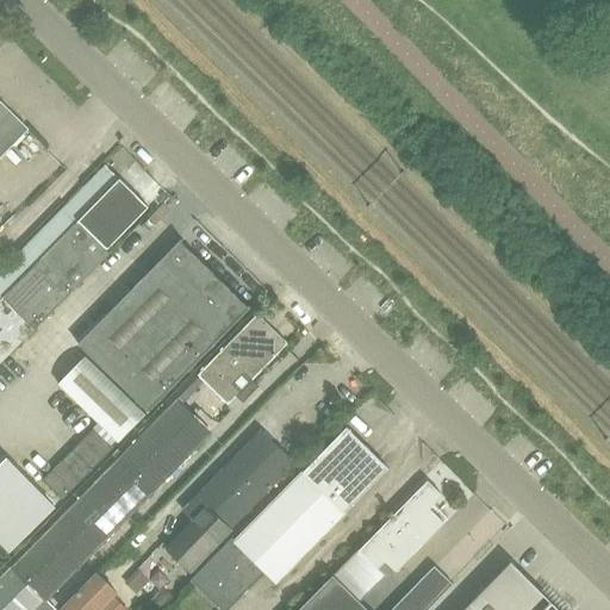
[(45,103),(0,148),(0,231),(87,144),(45,103)]
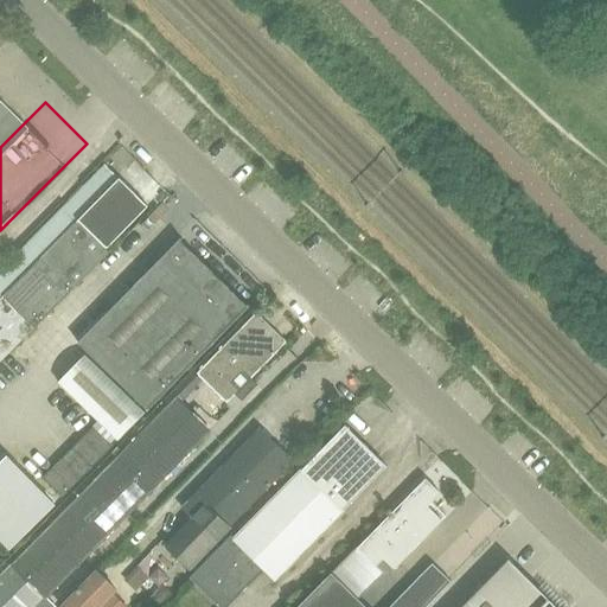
[(0,362),(110,250),(108,248),(148,205),(120,178),(106,163),(4,267),(0,269),(0,362)]
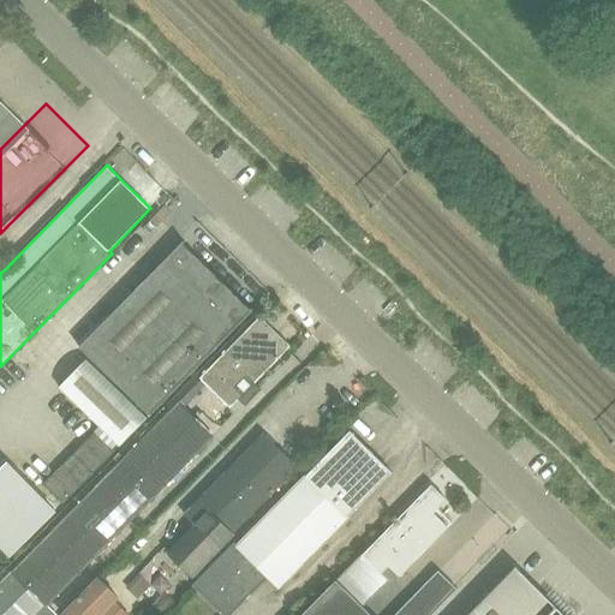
[(254,310),(184,242),(81,346),(151,416),(254,310)]
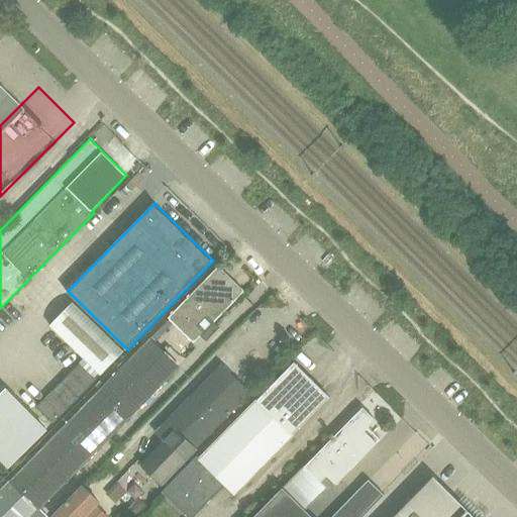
[(218,324),(215,321),(244,291),(233,280),(230,282),(217,269),(169,318),(194,342),(201,335),(204,339),(218,324)]
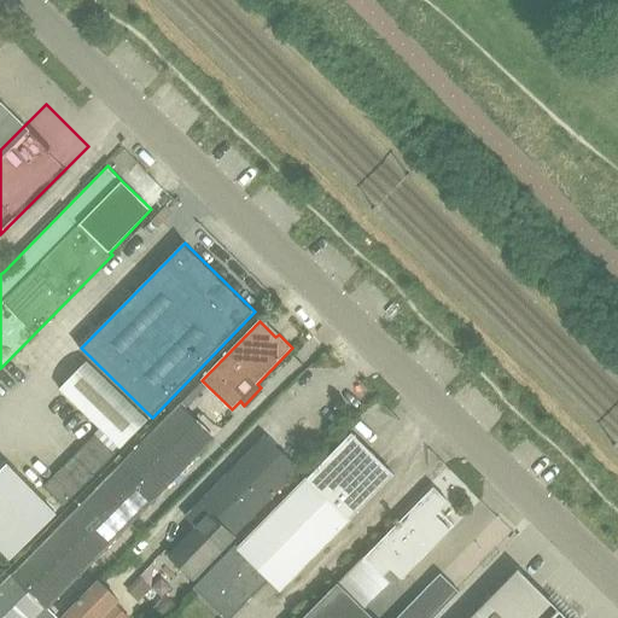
[(59,390),(120,448),(147,420),(87,361),(59,390)]
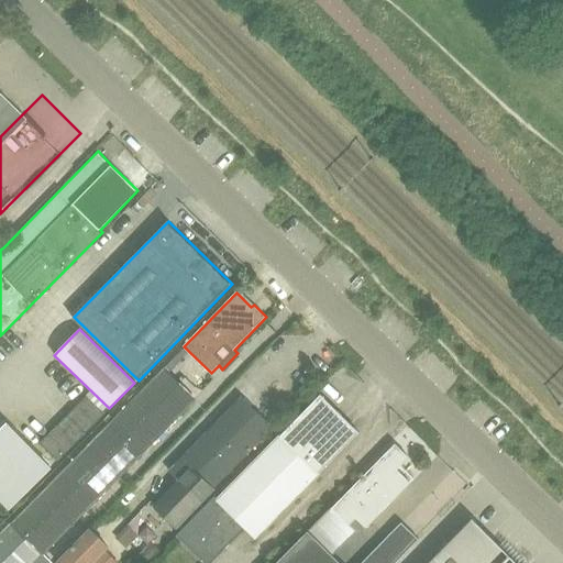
[(53,562),(45,554),(196,399),(164,368),(0,536),(0,562),(53,562)]
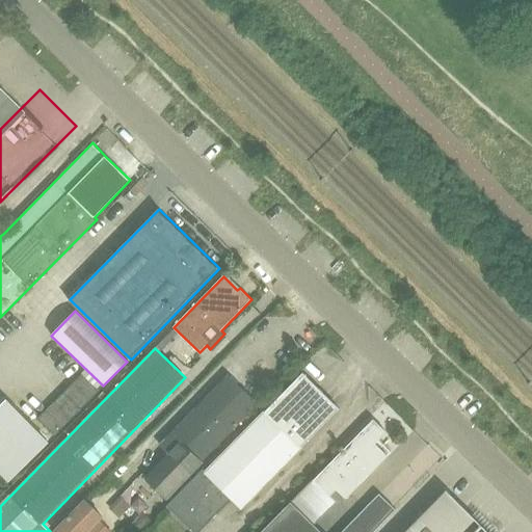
[(57,435),(100,391),(81,373),(38,417),(57,435)]
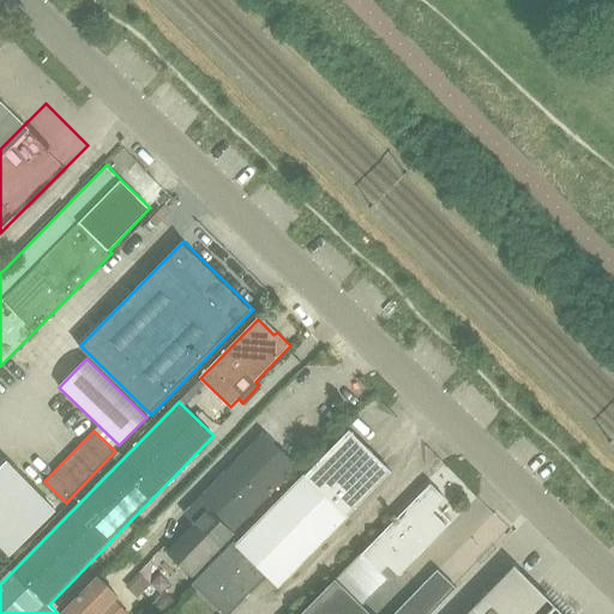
[(229,613),(268,576),(275,583),(344,513),(349,516),(392,471),(350,431),(306,475),(236,545),(234,542),(196,581),(229,613)]
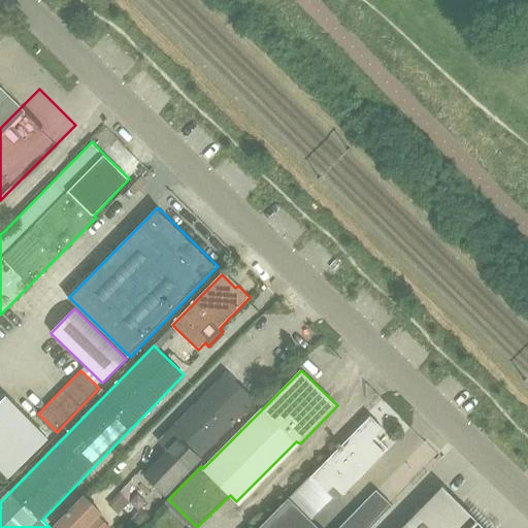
[(159,441),(168,451),(188,470),(256,400),(227,371),(217,382),(215,380),(210,384),(212,386),(159,441)]
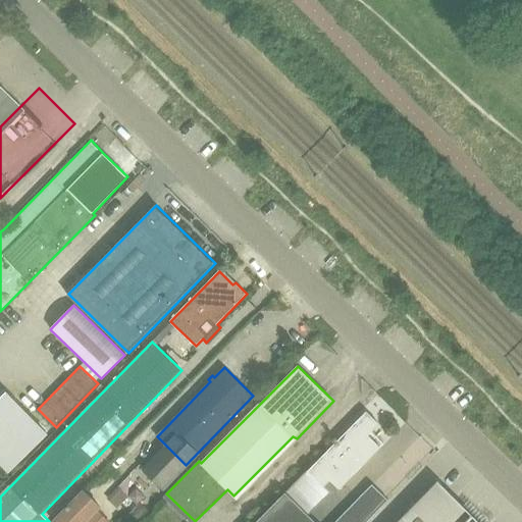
[(46,435),(5,393),(0,398),(0,464),(8,473),(46,435)]
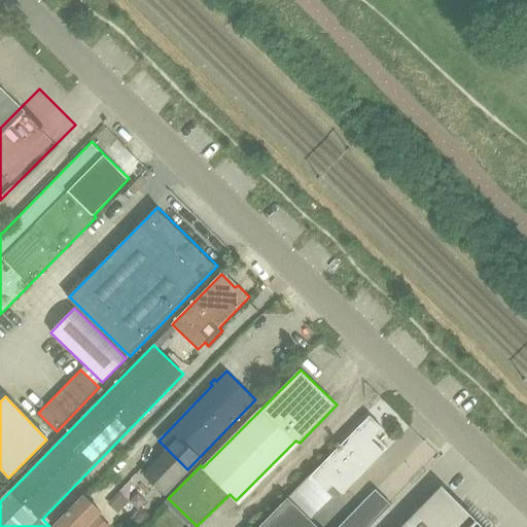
[(327,490),(334,484),(343,493),(388,448),(377,436),(384,429),(371,416),(341,446),(339,443),(336,446),(339,448),(312,475),(309,472),(295,486),(313,503),(327,490)]
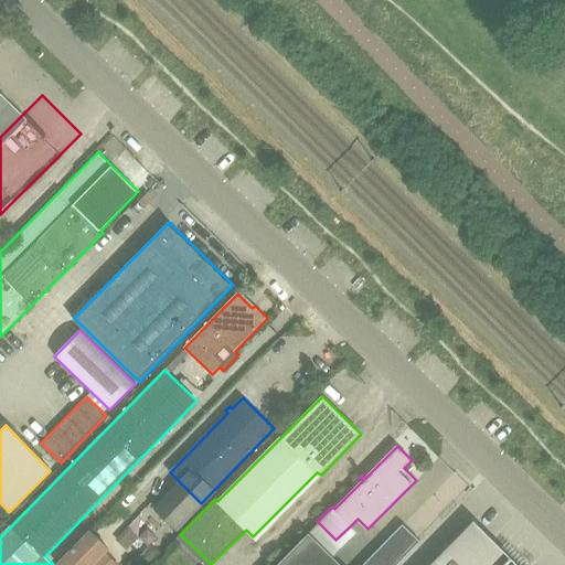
[(201,503),(180,482),(156,508),(177,529),(201,503)]
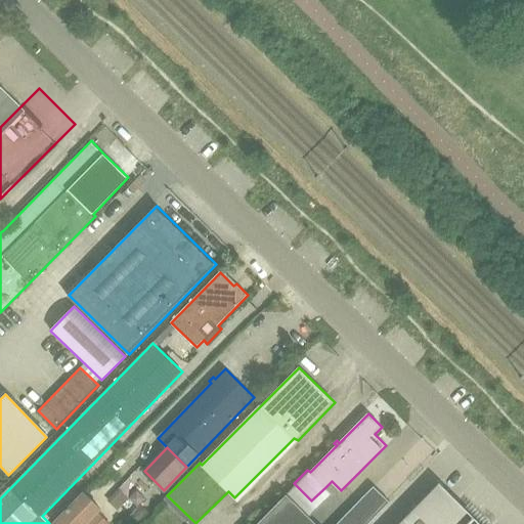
[(480,523),(440,484),(400,523),(480,523)]
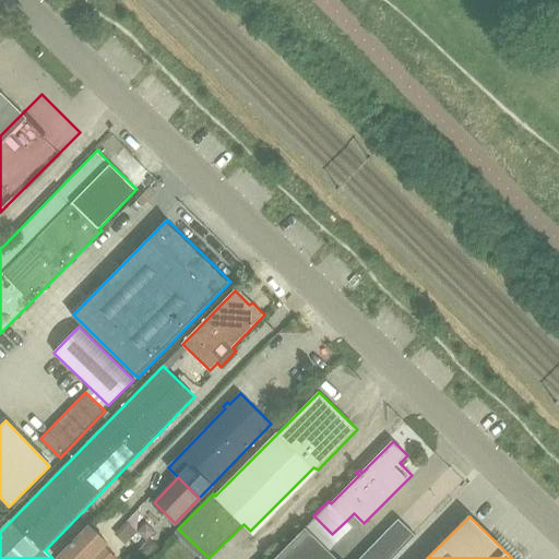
[(340,558),(305,524),(270,558),(392,558),(415,536),(399,519),(358,558),(340,558)]
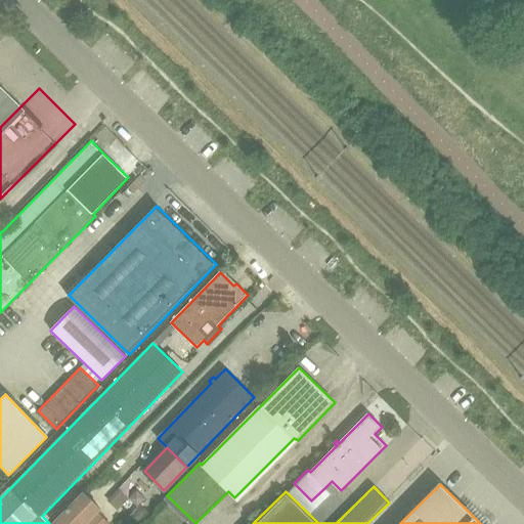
[(122,511),(131,501),(121,491),(112,500),(122,511)]
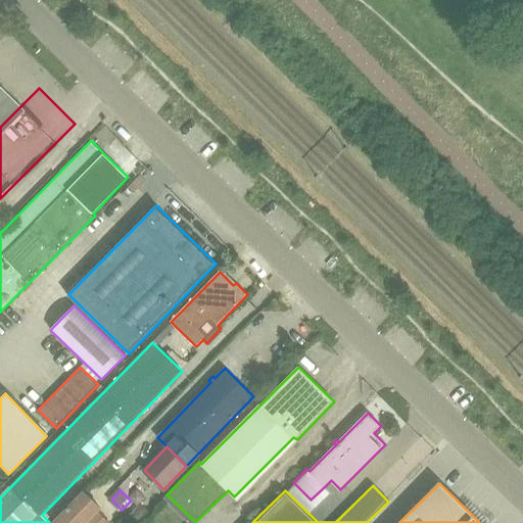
[(105,522),(95,512),(100,507),(84,491),(53,522),(105,522)]
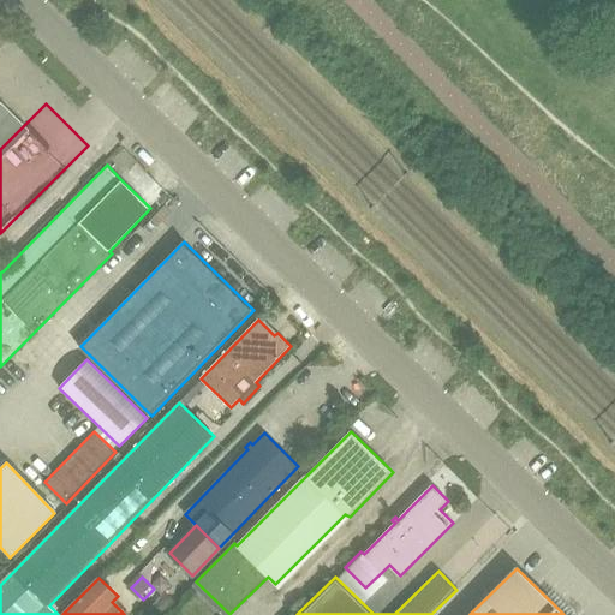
[(163,595),(151,605),(161,614),(173,604),(163,595)]
